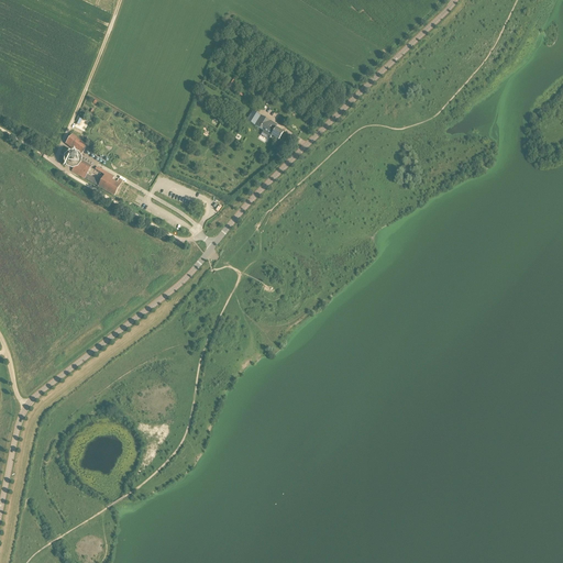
[(284,133),(278,130),(276,129),(277,125),(271,121),(269,122),(253,111),(246,121),(264,131),(263,133),(269,138),(272,135),(274,138),(279,140),(284,133)]
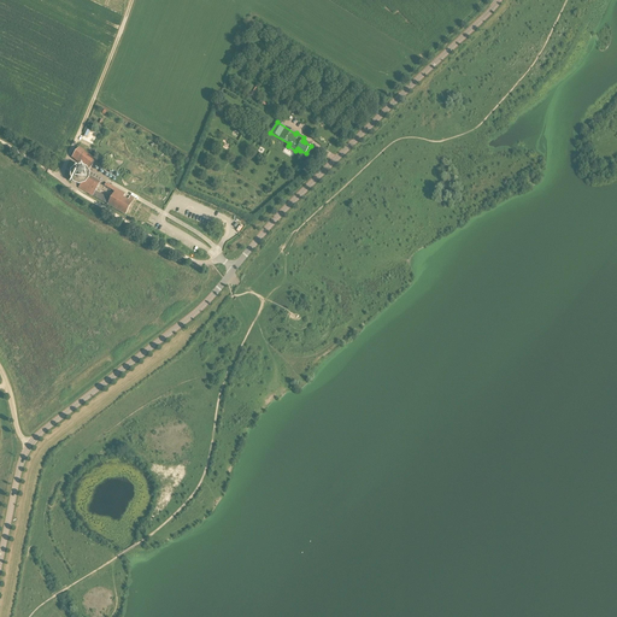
[(95,160),(90,157),(80,148),(72,158),(83,166),(88,170),(95,160)]
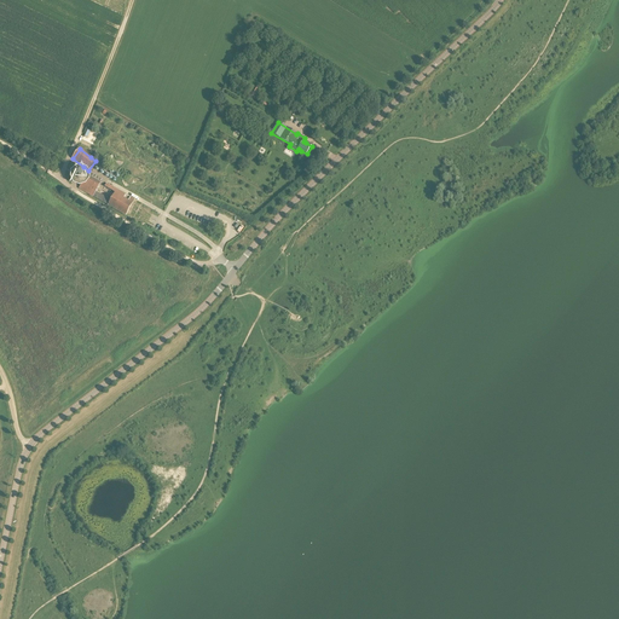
[(82,185),(84,184),(85,183),(85,181),(86,180),(86,179),(86,178),(86,177),(85,175),(84,174),(82,173),(81,173),(80,173),(79,172),(77,173),(76,173),(75,174),(74,174),(74,175),(73,177),(73,178),(73,179),(73,180),(74,181),(74,183),(75,184),(76,185),(77,185),(79,185),(80,185),(81,185),(82,185)]
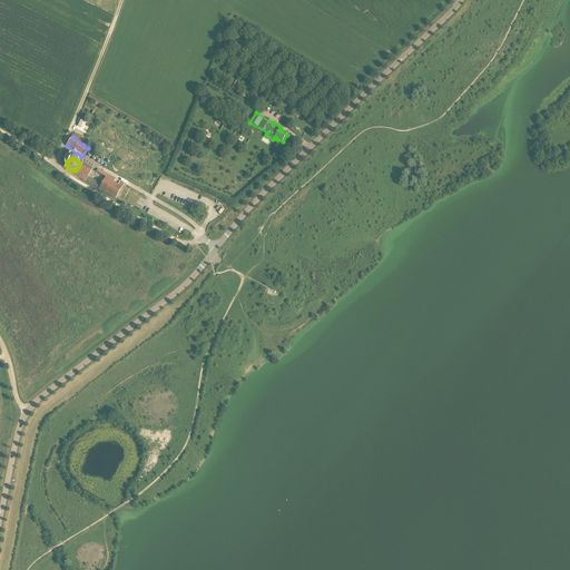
[(92,170),(79,163),(79,164),(79,165),(79,166),(78,167),(78,168),(77,169),(76,170),(75,170),(72,174),(86,182),(88,177),(92,170)]
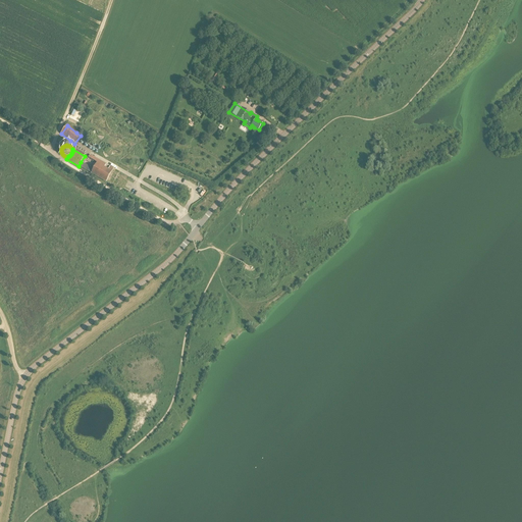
[(93,169),(91,173),(91,174),(106,183),(114,168),(110,166),(108,169),(105,167),(106,164),(90,155),(88,158),(97,163),(93,169)]
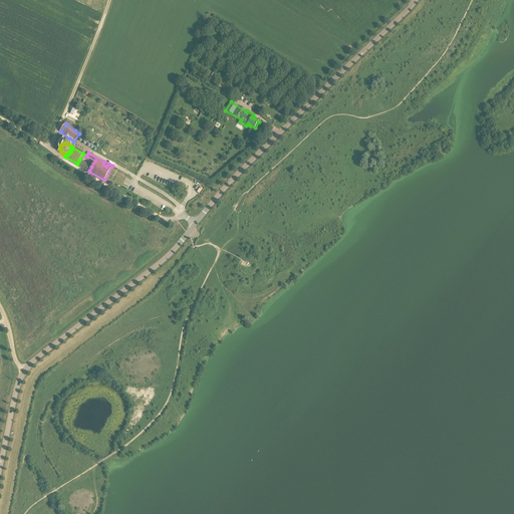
[(91,167),(79,160),(77,164),(89,171),(91,167)]
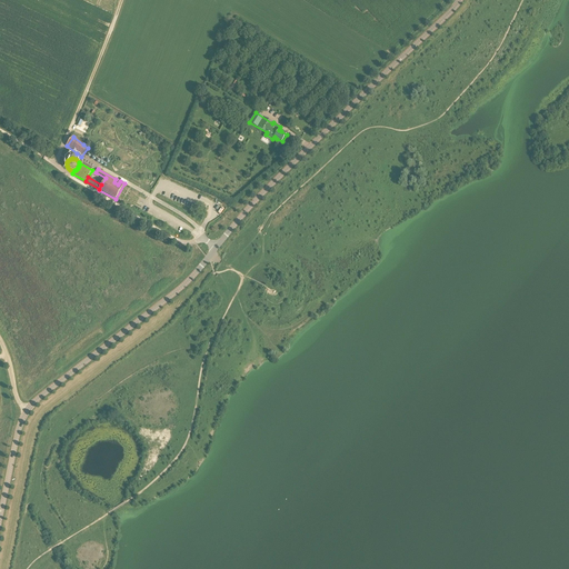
All buildings are outlined.
